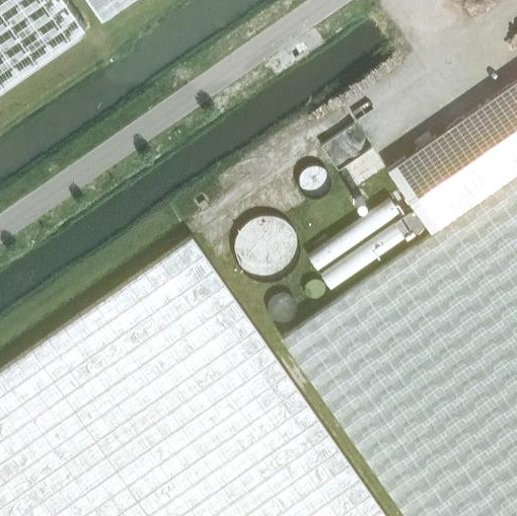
[(0,0),(0,88),(85,29),(64,0),(0,0)]
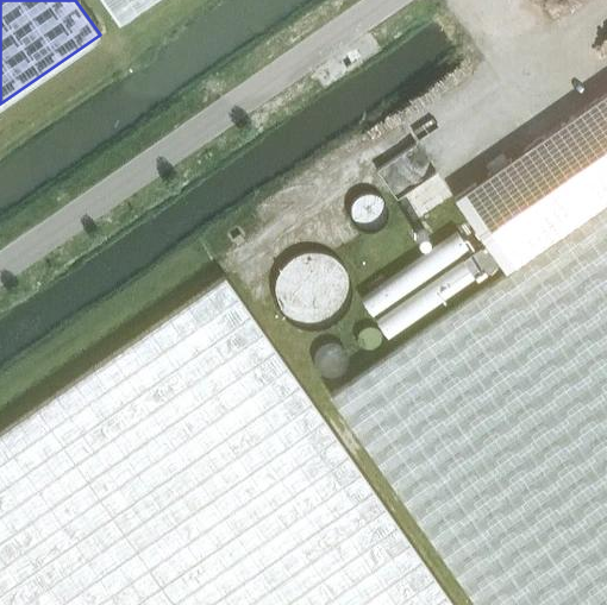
[(105,0),(124,25),(160,0),(105,0)]
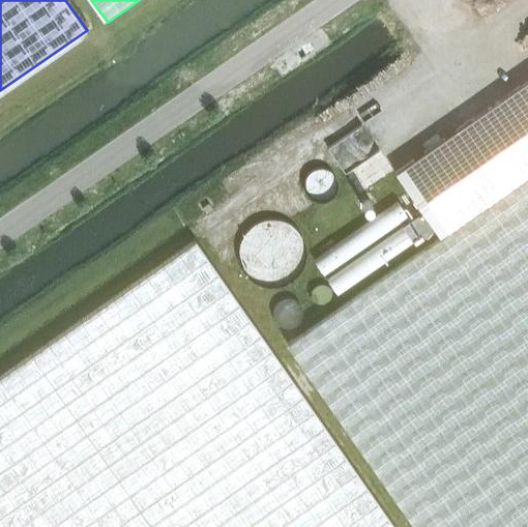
[(440,240),(527,178),(527,83),(396,176),(422,214),(403,229),(415,245),(434,232),(440,240)]
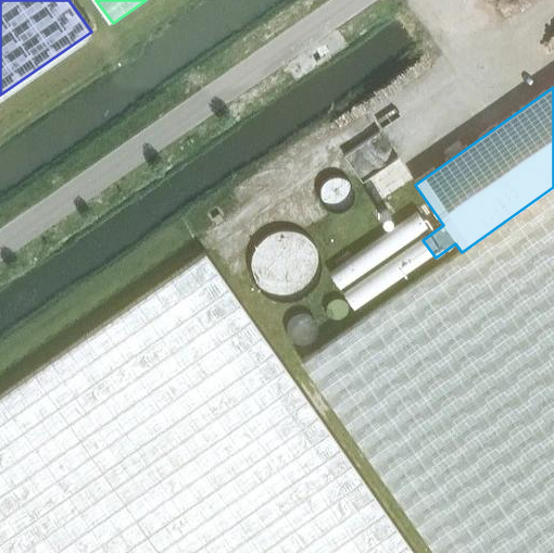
[(553,187),(462,252),(301,363),(433,552),(553,552),(553,187)]
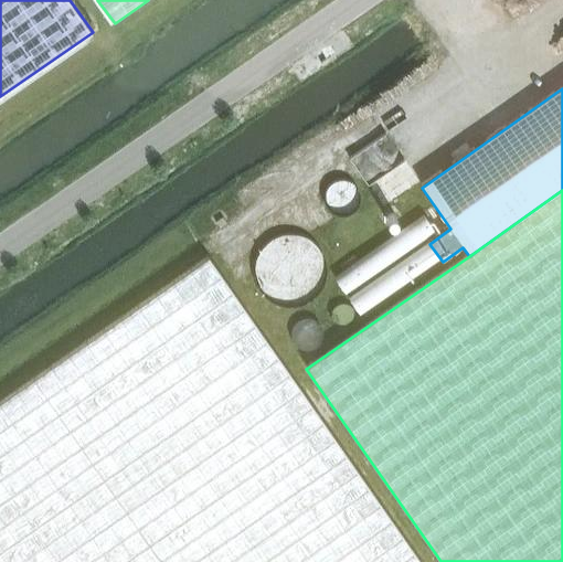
[(386,222),(388,224),(389,226),(392,228),(394,228),(396,225),(397,223),(397,220),(395,218),(393,218),(390,218),(388,220),(386,222)]
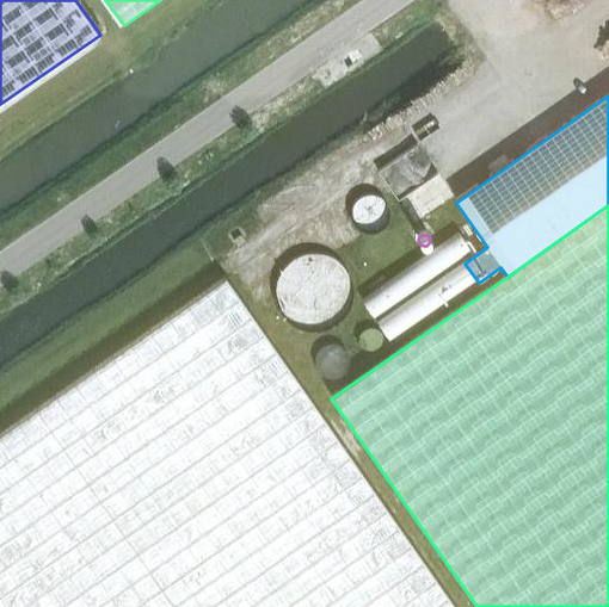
[(454,606),(226,280),(0,438),(0,606),(454,606)]
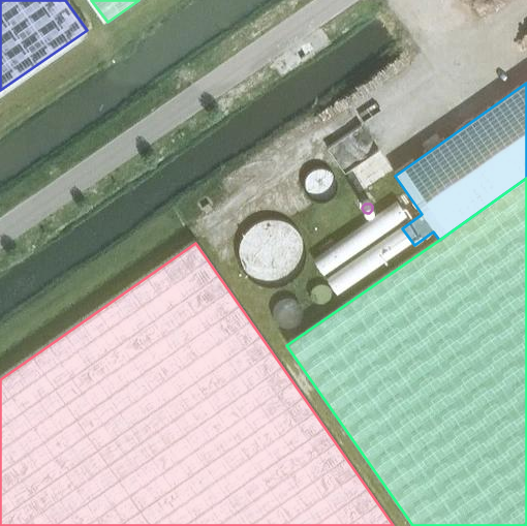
[(312,292),(311,300),(314,306),(320,309),(328,308),(332,303),(334,296),(331,289),(324,286),(317,287),(312,292)]
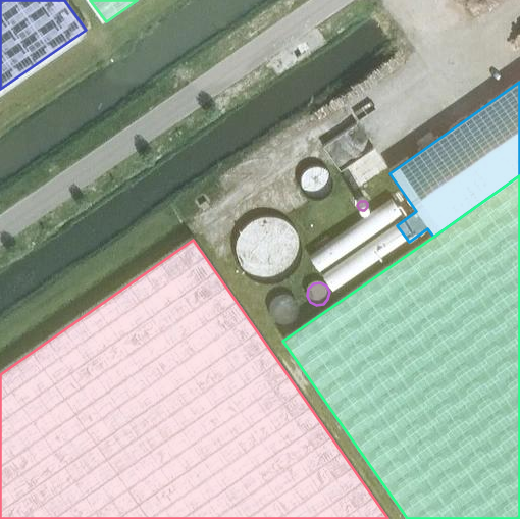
[(270,308),(270,315),(274,321),(280,325),(288,325),(294,323),(298,317),(300,310),(298,304),(293,299),(286,296),(278,298),(273,302),(270,308)]
